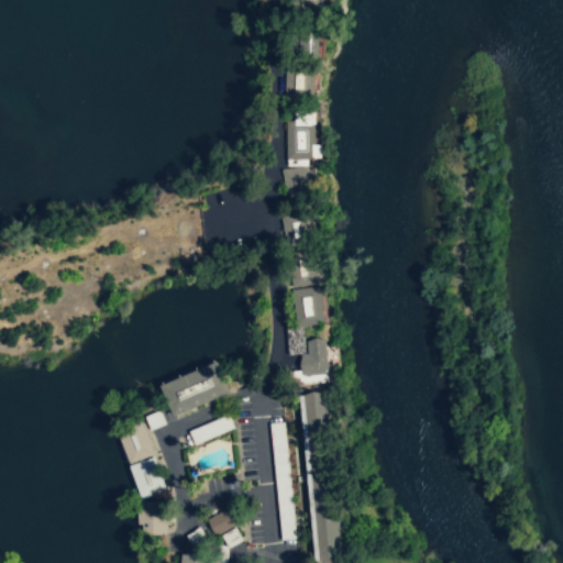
[(295,0),(295,13),(326,13),(326,0),(295,0)]
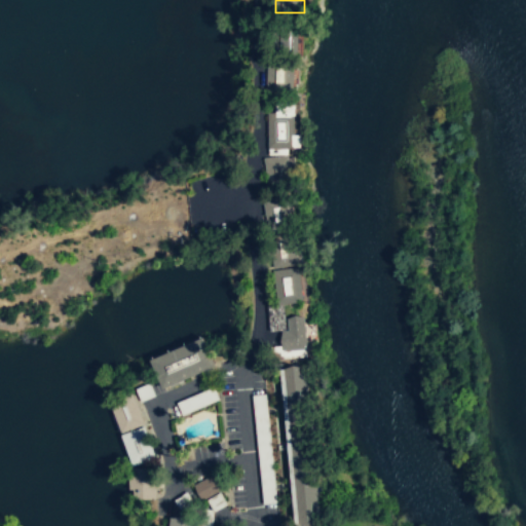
[(278,28),(278,53),(299,53),(299,28),(278,28)]
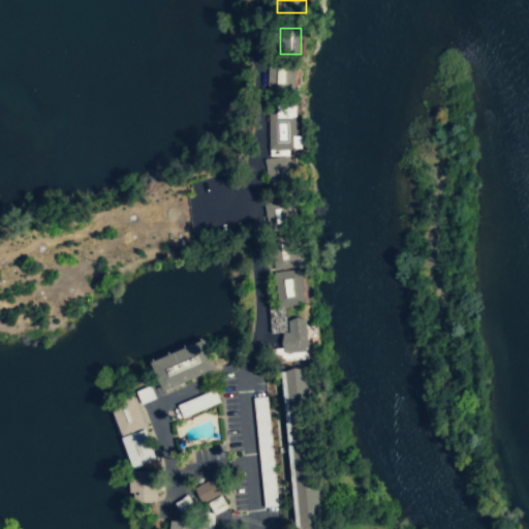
[(270,92),(298,92),(298,63),(270,63),(270,92)]
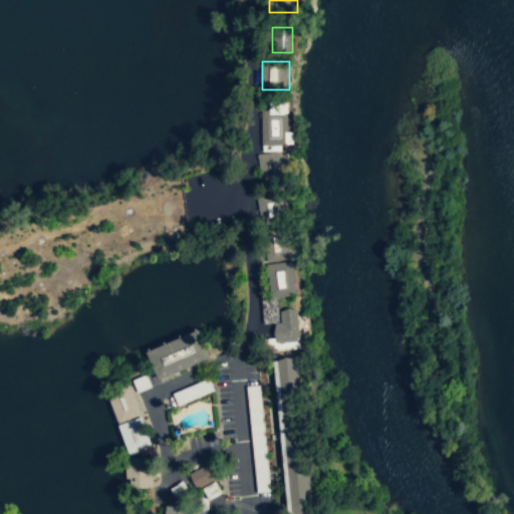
[(270,112),(263,112),(263,146),(292,146),(292,101),(270,101),(270,112)]
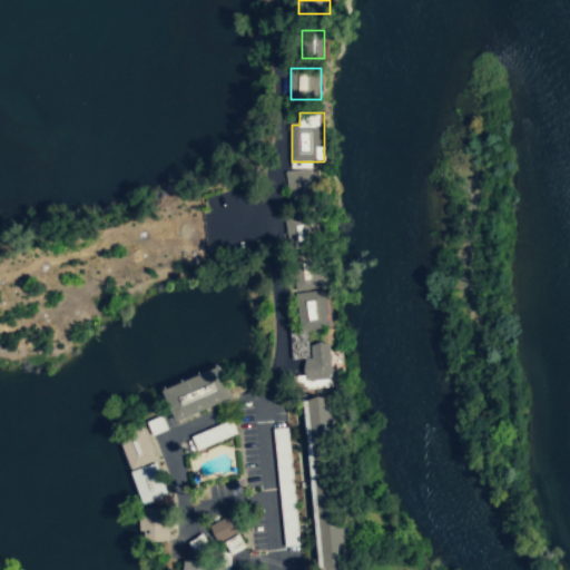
[(290,200),(314,200),(314,172),(290,172),(290,200)]
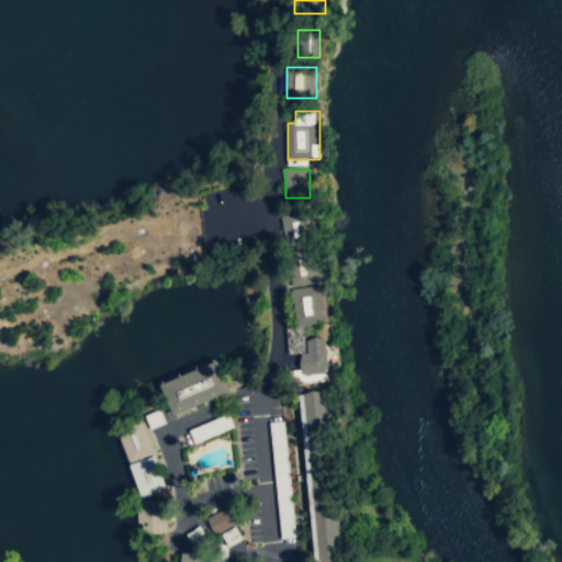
[(314,245),(311,212),(283,214),(285,247),(314,245)]
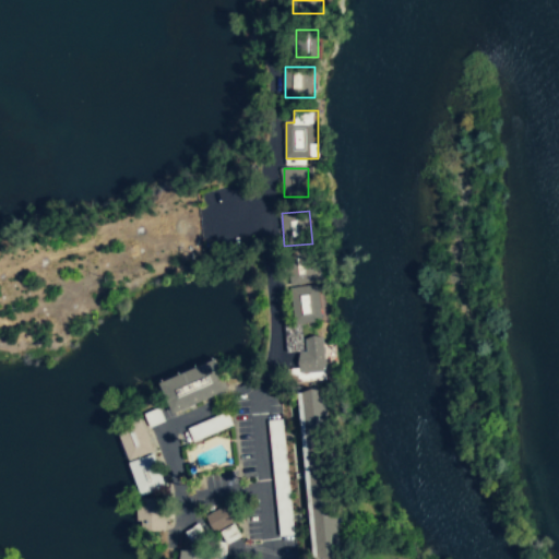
[(305,256),(286,266),(298,288),(317,276),(305,256)]
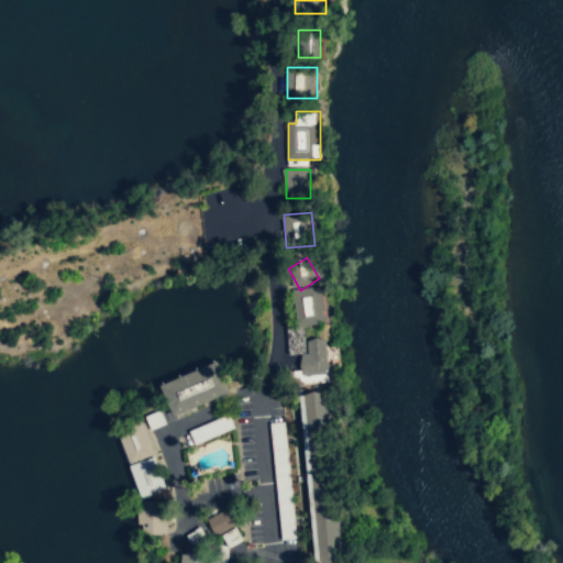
[(327,340),(302,341),(301,327),(324,326),(322,288),(294,290),(296,329),(288,330),(289,355),(301,354),(304,377),(329,375),(327,340)]
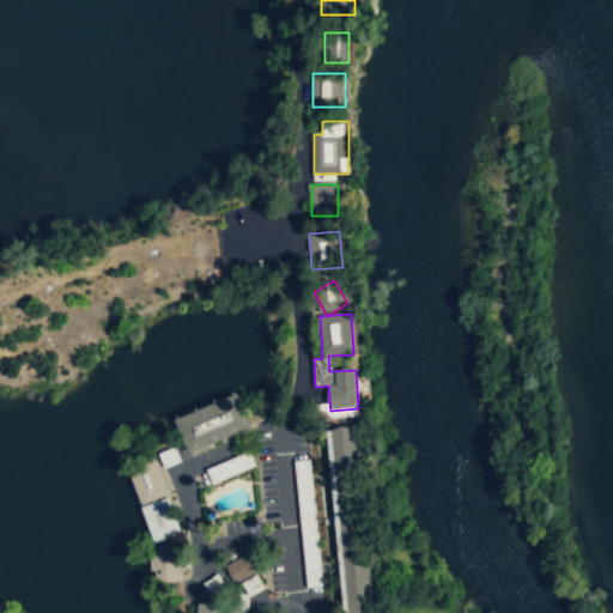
[(186,454),(250,431),(238,396),(174,418),(186,454)]
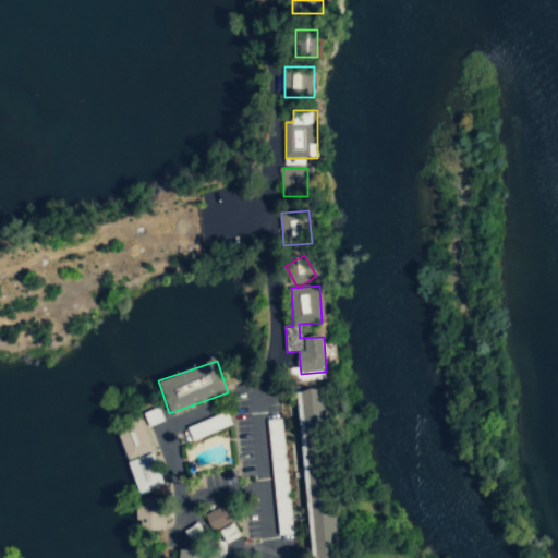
[(311,557),(325,557),(339,557),(327,390),(300,391),(311,557)]
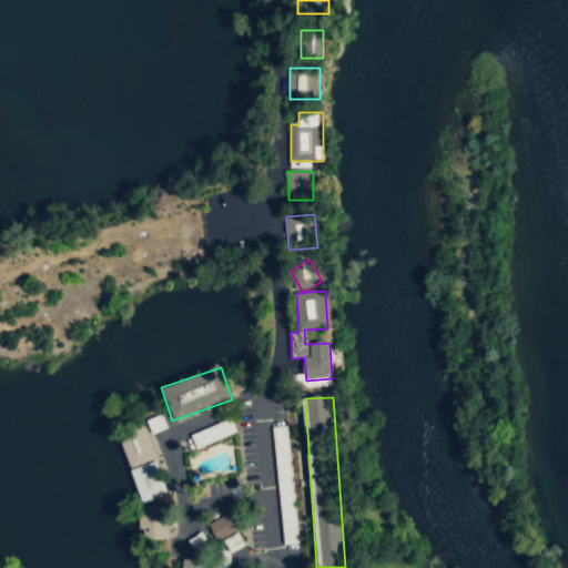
[(139,505),(165,497),(145,425),(119,433),(139,505)]
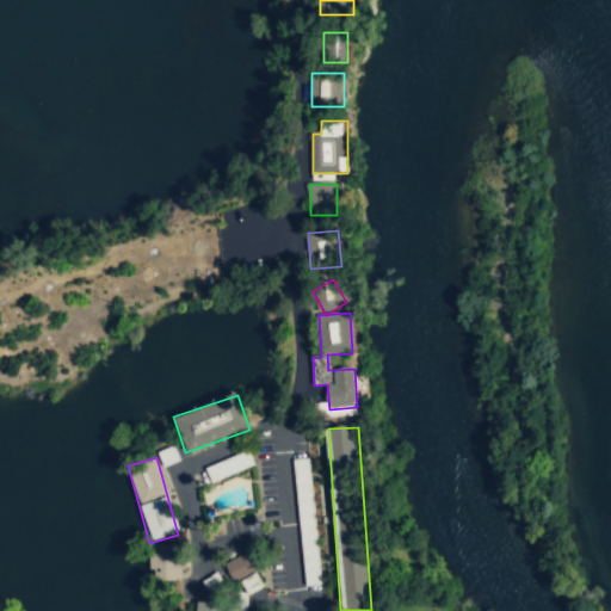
[(149,547),(149,582),(177,582),(177,547),(149,547)]
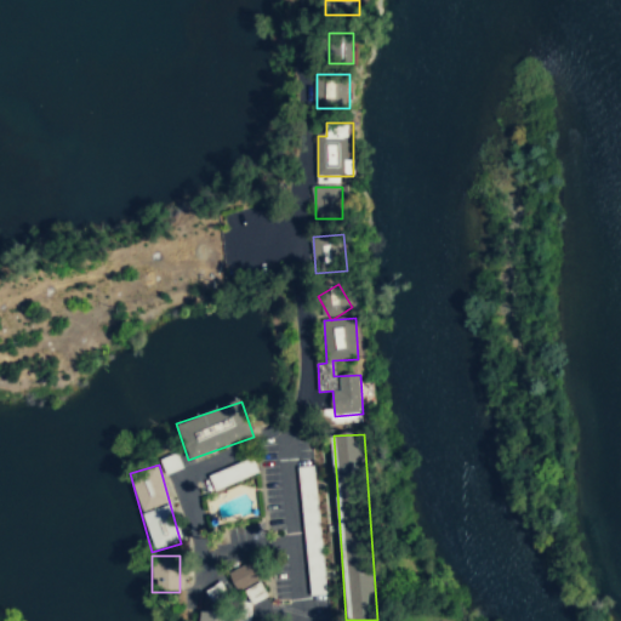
[(228,571),(234,592),(261,584),(255,563),(228,571)]
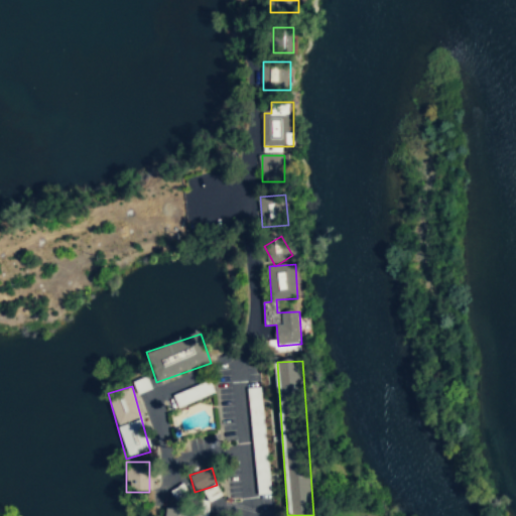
[(187,495),(179,486),(171,494),(178,502),(187,495)]
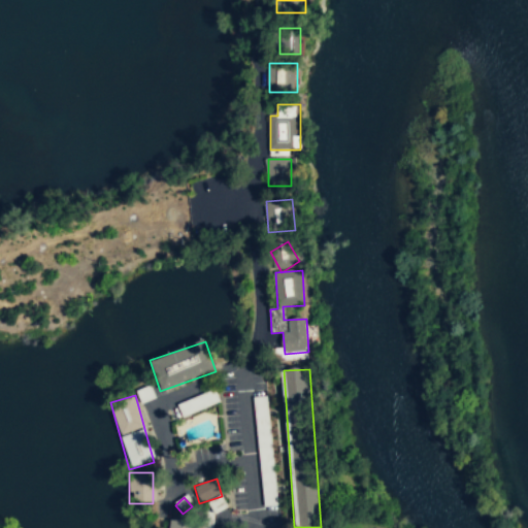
[(193,527),(194,523),(169,519),(167,527),(193,527)]
